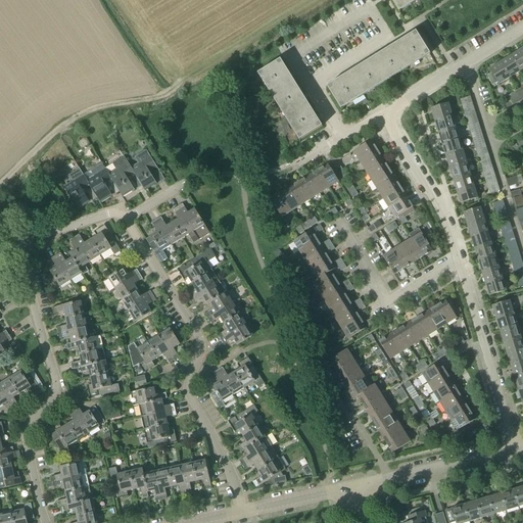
[(391,0),(399,12),(418,0),(391,0)]
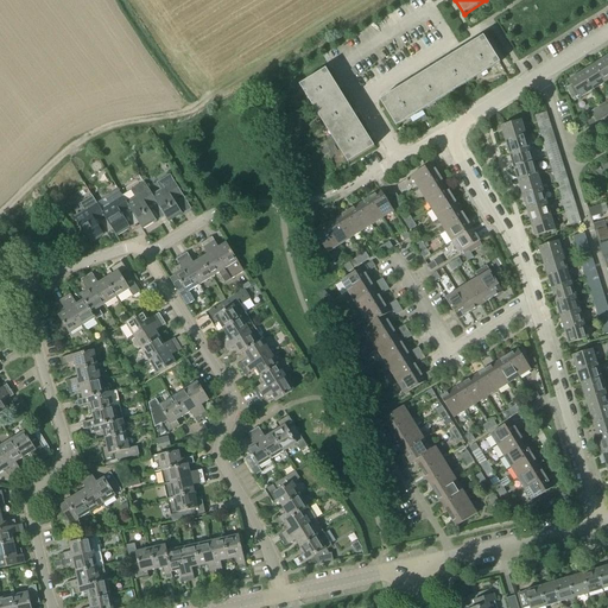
[(397,127),(415,115),(500,63),(483,37),(380,100),(397,127)]
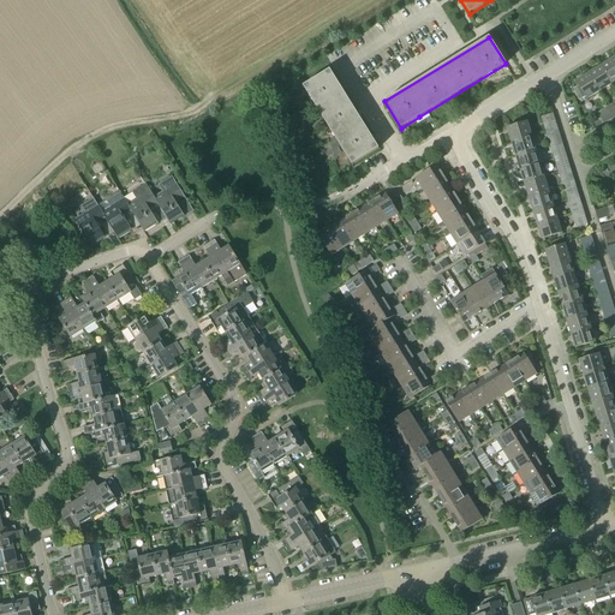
[(614,82),(614,61),(613,58),(601,66),(611,84),(614,82)]
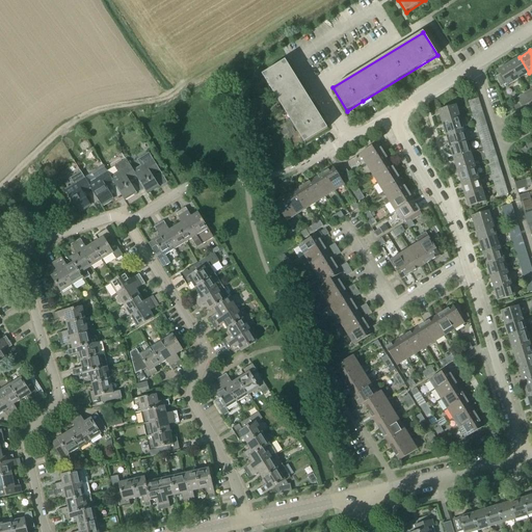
[(509,63),(519,80),(529,73),(520,57),(509,63)]
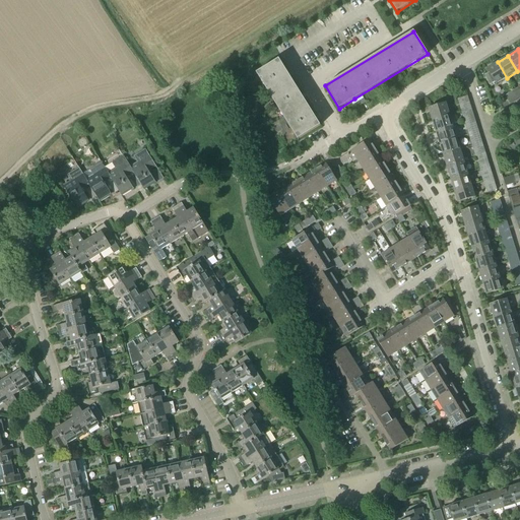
[(278,59),(256,73),(298,140),(321,126),(278,59)]
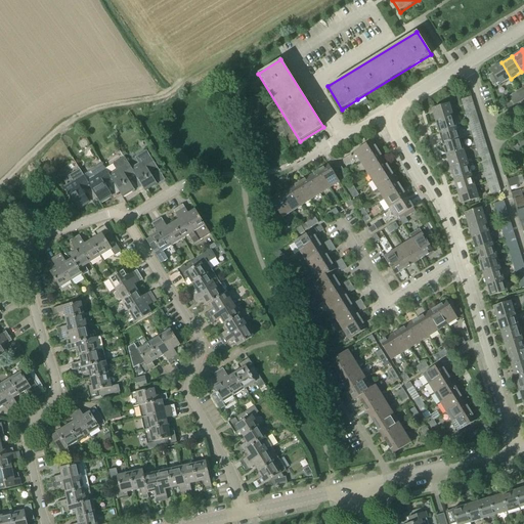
[(494,86),(499,83),(500,85),(511,79),(501,62),(490,70),(492,73),(488,76),(494,86)]
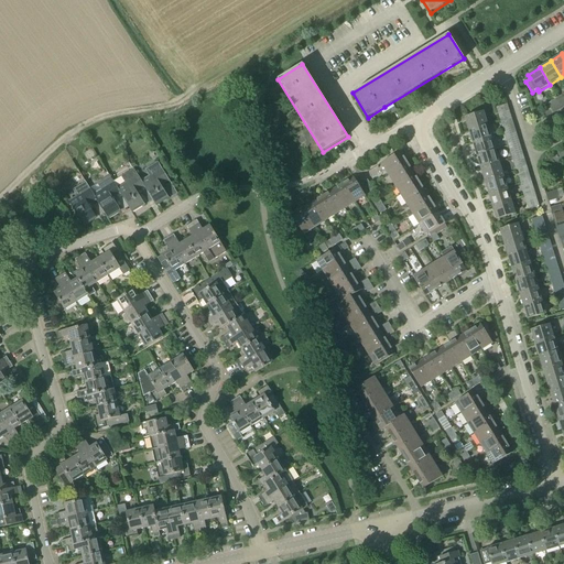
[(552,115),(563,106),(563,94),(546,105),(552,115)]
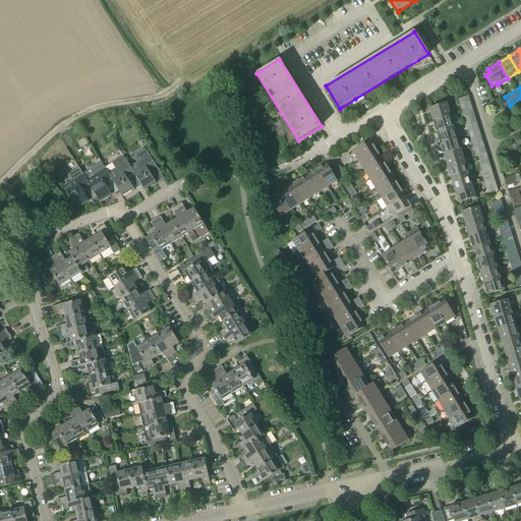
[(498,190),(468,96),(459,99),(487,193),(498,190)]
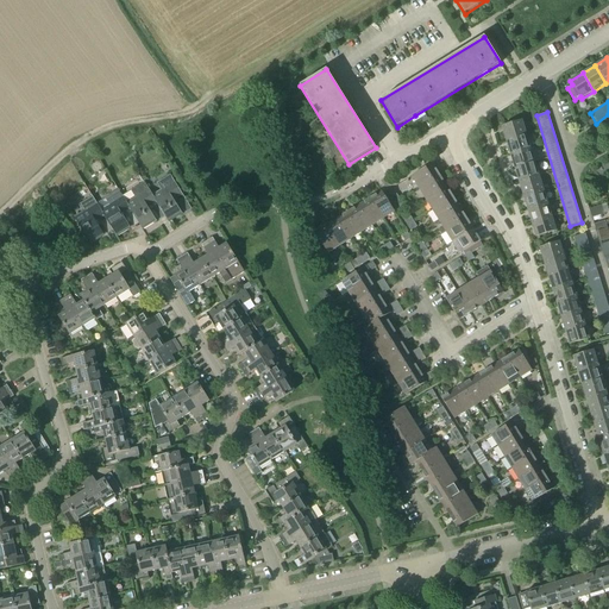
[(584,119),(576,124),(581,131),(588,126),(584,119)]
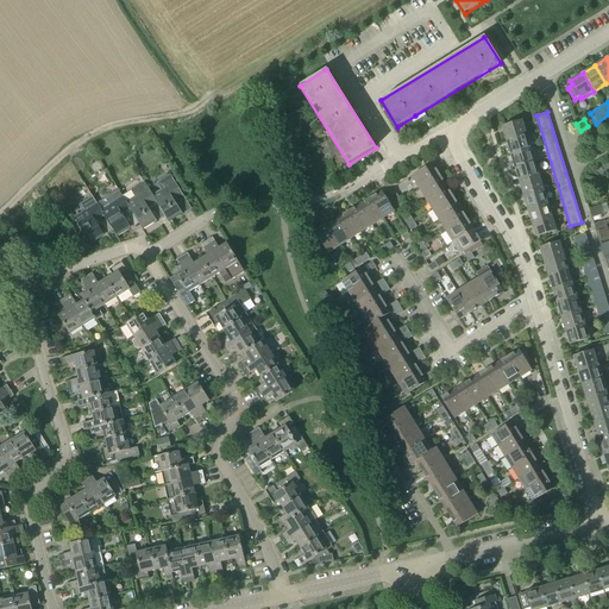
[(506,140),(526,135),(522,121),(502,127),(506,140)]
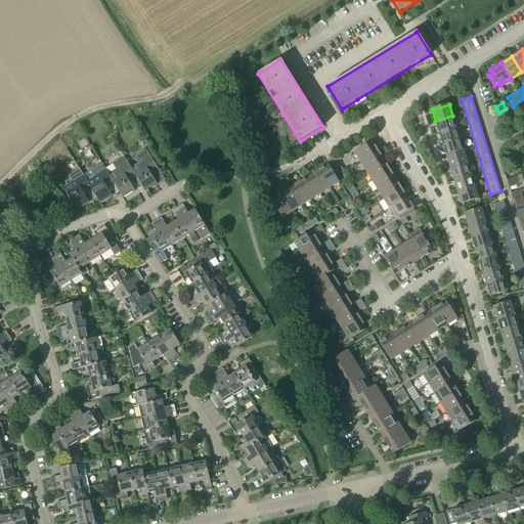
[(452,116),(435,121),(439,133),(456,128),(452,116)]
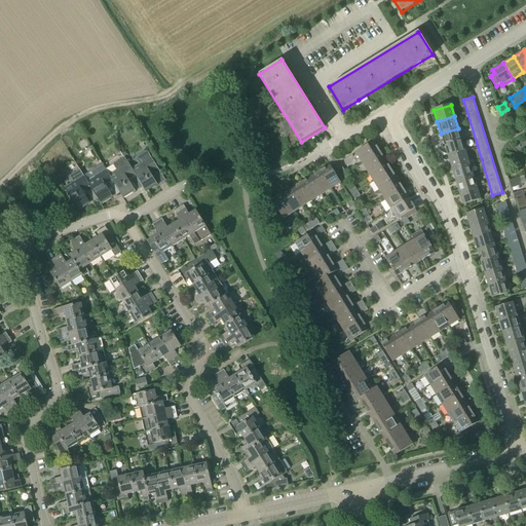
[(458,128),(441,134),(444,145),(461,140),(458,128)]
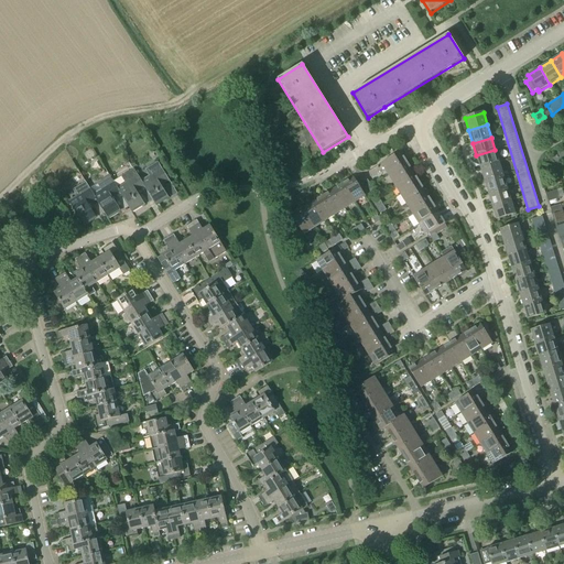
[(480,169),(499,163),(501,162),(500,156),(498,158),(495,150),(476,155),(480,169)]
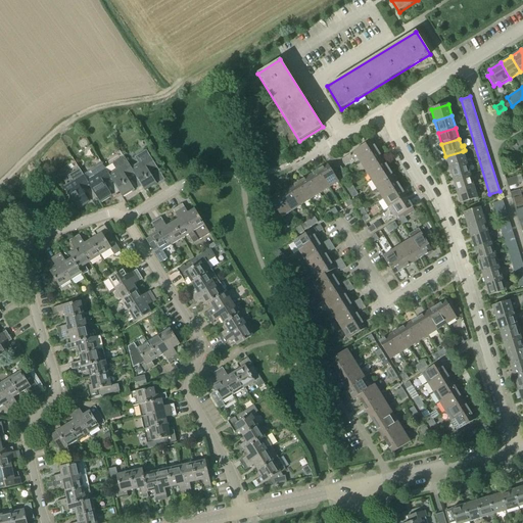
[(377,151),(371,141),(353,152),(360,162),(377,151)]
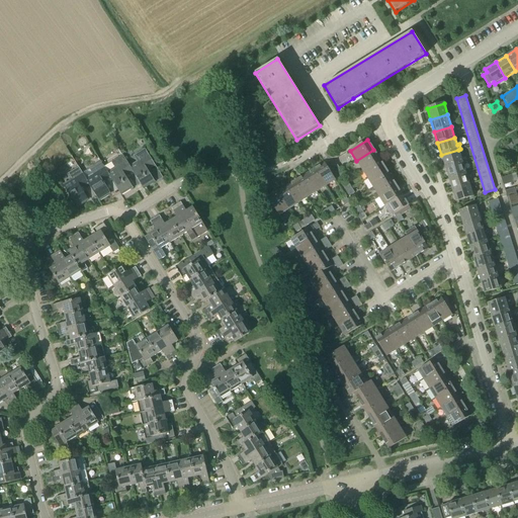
[(133,172),(143,188),(155,181),(148,170),(155,166),(146,150),(135,157),(139,163),(131,168),(133,172)]
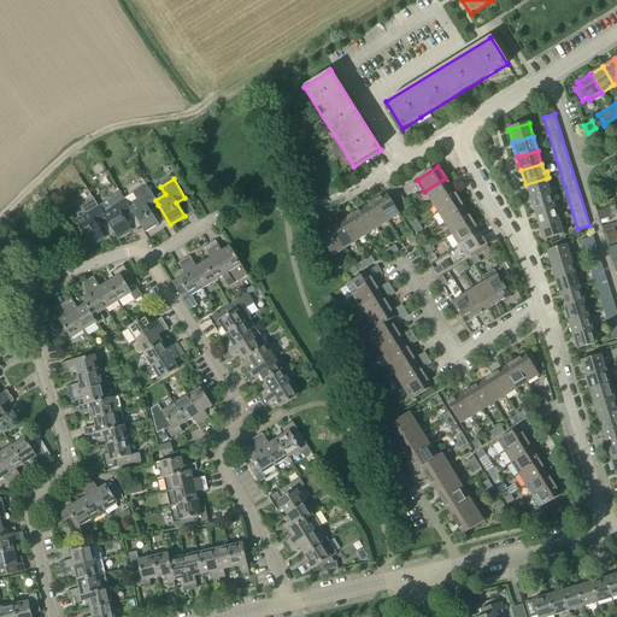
[(452,189),(445,178),(424,192),(432,203),(452,189)]
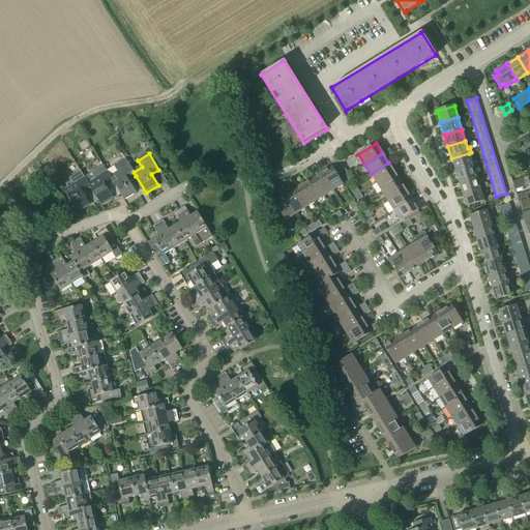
[(472,165),(469,153),(451,158),(455,170),(472,165)]
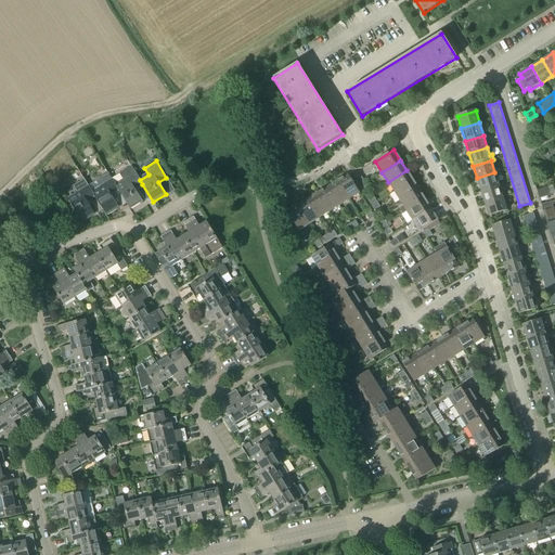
[(140,180),(132,167),(120,175),(125,181),(116,186),(118,191),(129,208),(142,201),(134,189),(142,184),(140,180)]
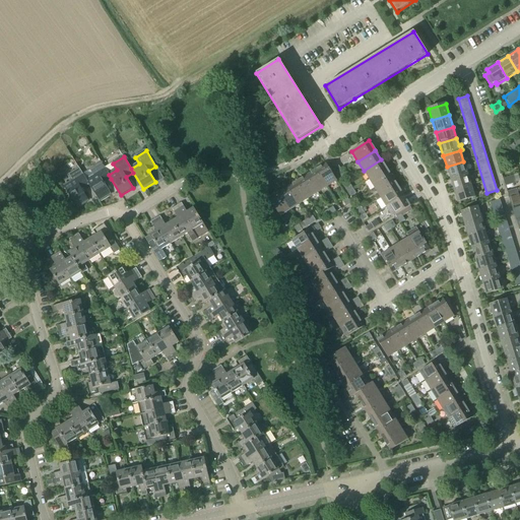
[(369,180),(370,179),(387,169),(381,159),(364,171),(369,180)]
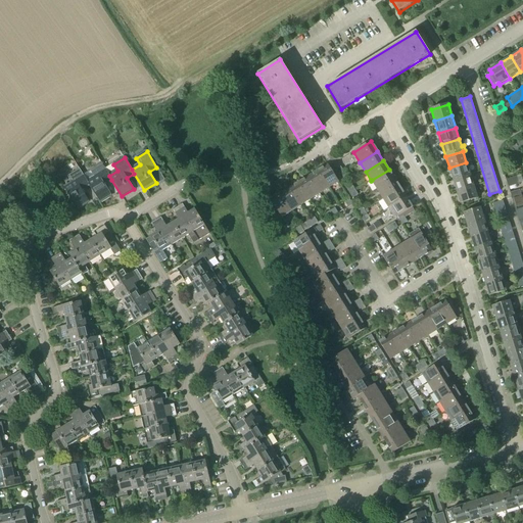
[(453,180),(470,175),(466,162),(449,168),(453,180)]
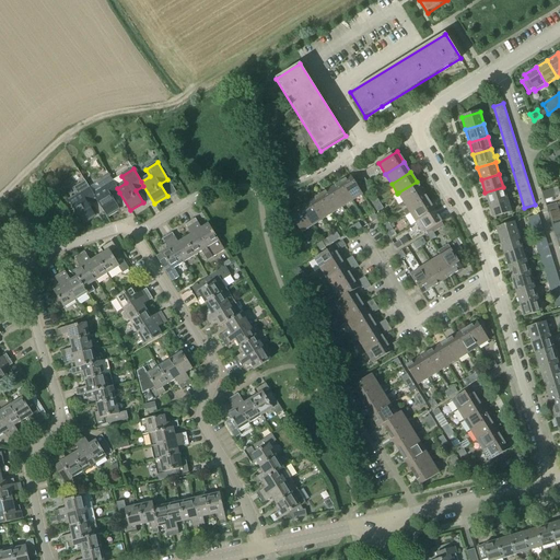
[(117,188),(109,175),(97,183),(102,189),(93,195),(96,199),(95,199),(106,217),(119,209),(112,197),(119,193),(117,188)]
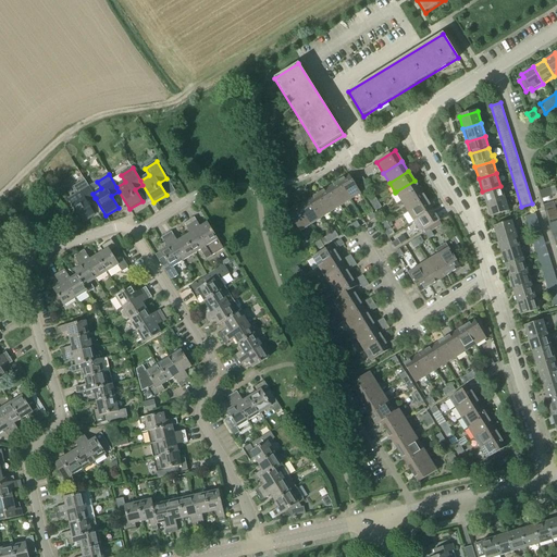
[(361,194),(350,178),(349,175),(338,182),(350,200),(361,194)]
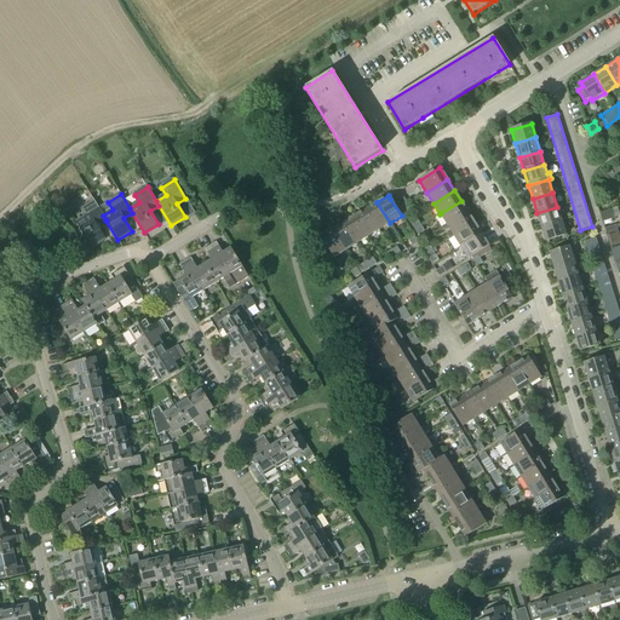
[(97,225),(105,220),(107,220),(103,216),(95,201),(81,210),(86,217),(76,223),(92,247),(105,239),(97,225)]
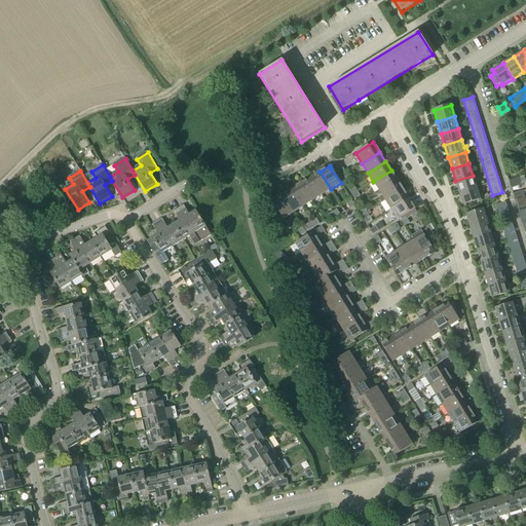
[(391,171),(374,181),(373,182),(379,191),(398,180),(391,171)]
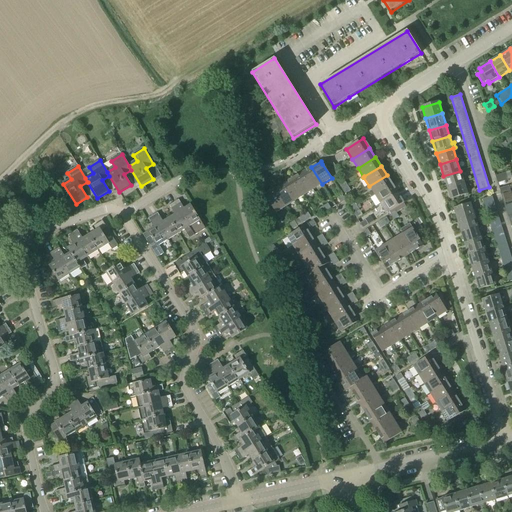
[(302,172),(313,190),(322,184),(311,167),(302,172)]
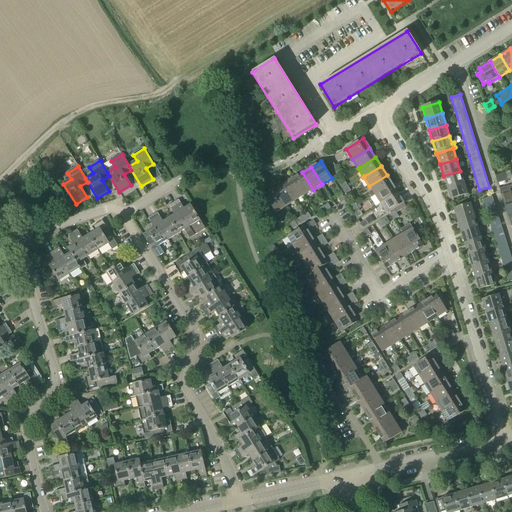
[(460,171),(443,176),(447,187),(464,182),(460,171)]
